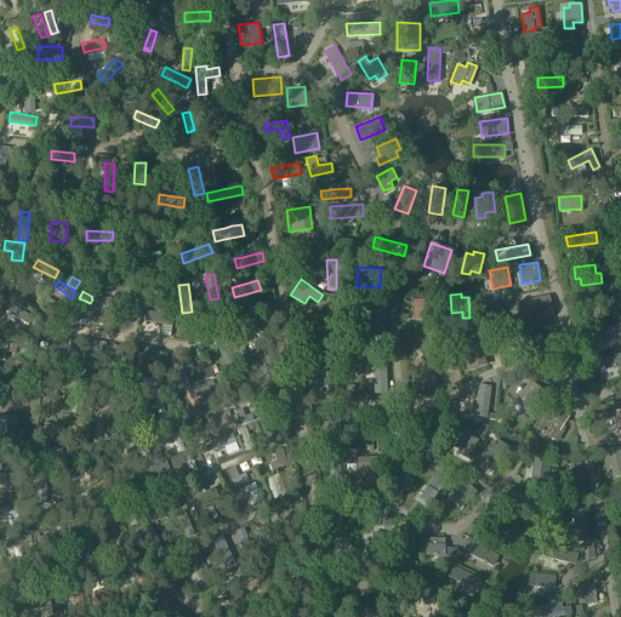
[(605,293),(579,300),(581,310),(608,304),(605,293)]
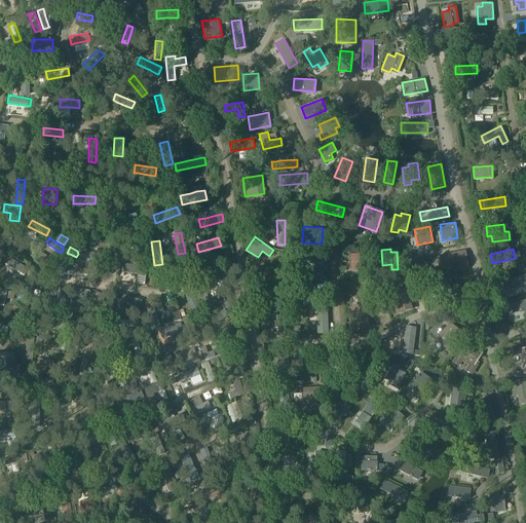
[(465,250),(440,255),(442,263),(456,260),(458,269),(468,267),(465,250)]
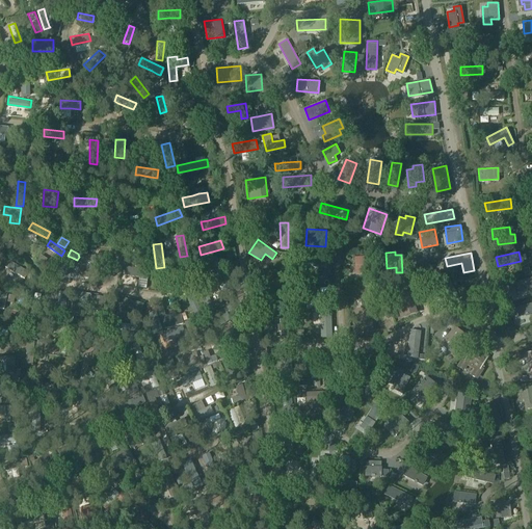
[(88,254),(87,262),(89,262),(103,263),(110,264),(111,256),(88,254)]
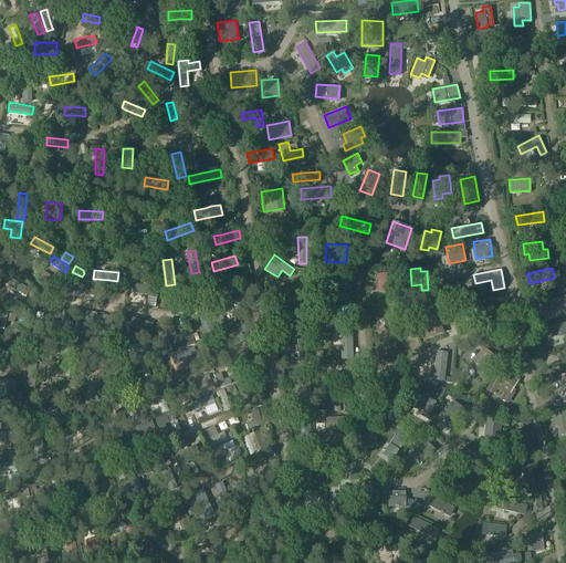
[(70,271),(61,289),(67,293),(73,283),(77,274),(72,272),(70,271)]
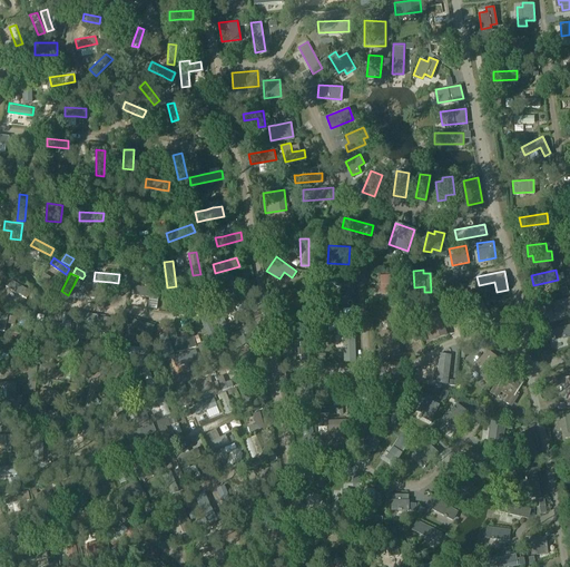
[(399,274),(380,275),(381,292),(395,291),(395,285),(399,285),(399,274)]
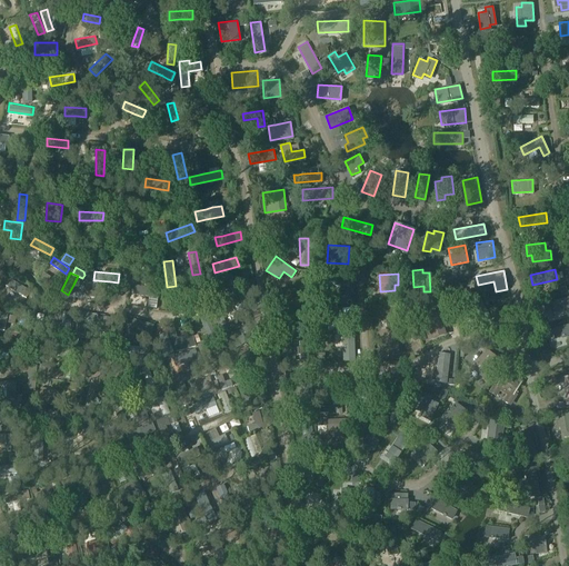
[(326,276),(326,284),(349,285),(350,278),(326,276)]
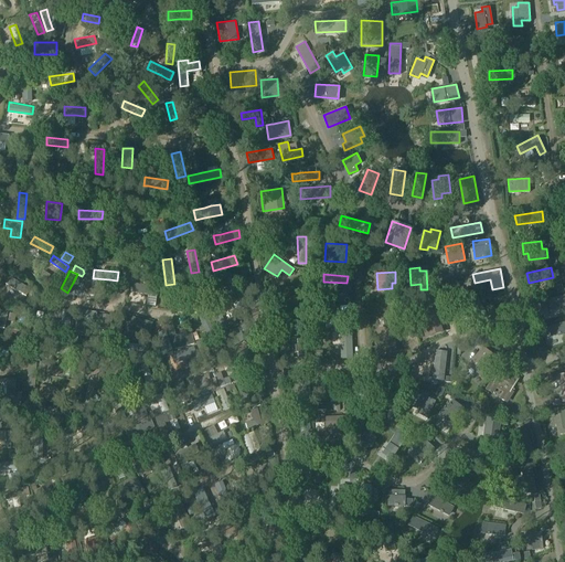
[(10,275),(6,282),(25,294),(30,287),(10,275)]
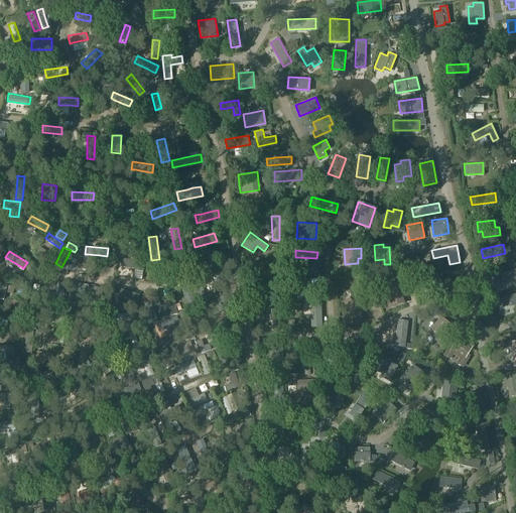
[(180,251),(173,252),(175,273),(183,272),(180,251)]
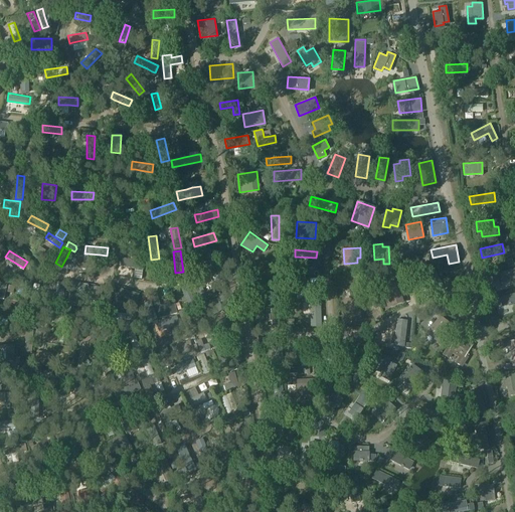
[(210,259),(201,261),(203,268),(222,262),(220,256),(219,256),(210,259)]
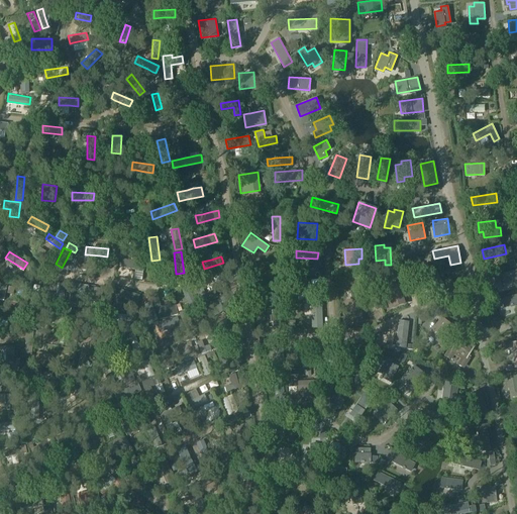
[(122,258),(121,266),(135,267),(143,268),(144,260),(122,258)]
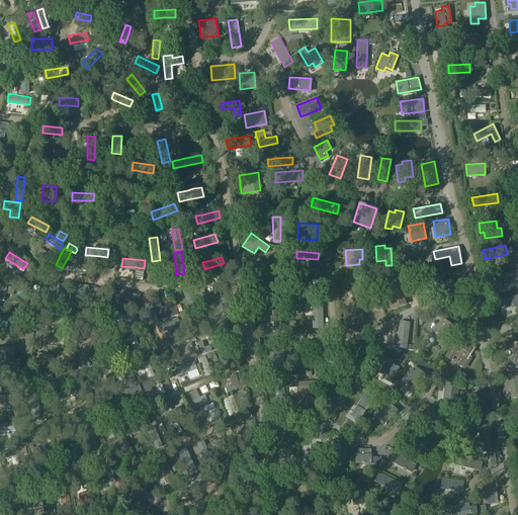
[(517,268),(494,275),(496,285),(517,279),(517,268)]
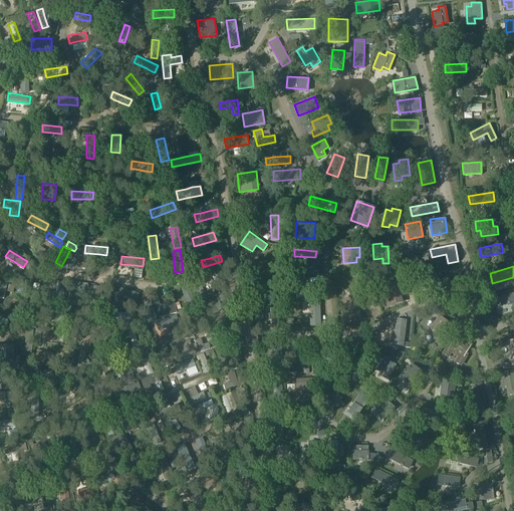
[(433,268),(418,275),(429,295),(443,287),(433,268)]
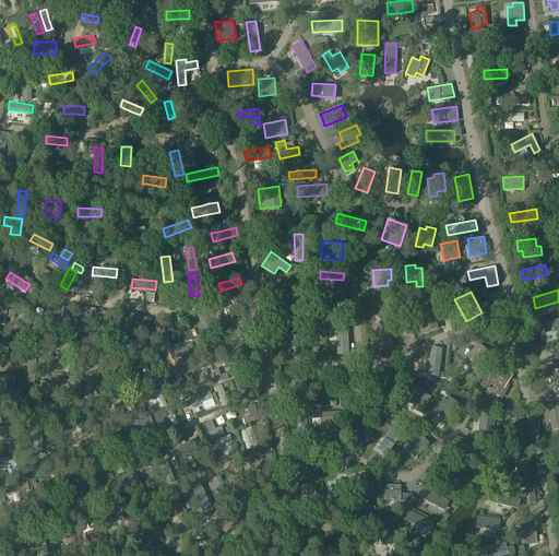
[(365,305),(367,316),(377,315),(375,303),(365,305)]
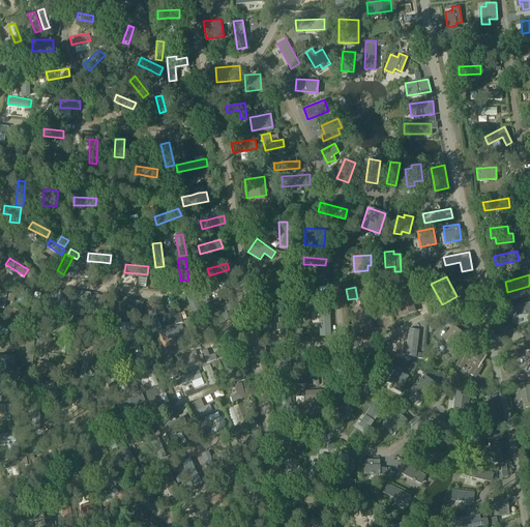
[(292,288),(267,291),(268,298),(293,296),(292,288)]
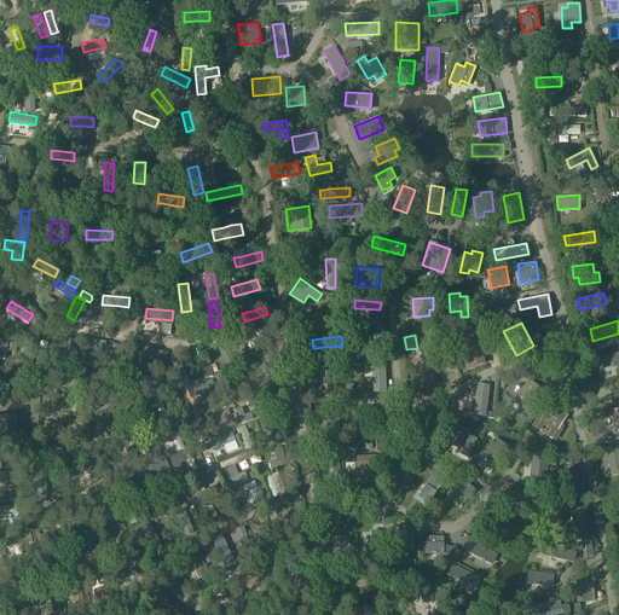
[(479,336),(458,342),(467,366),(486,360),(479,336)]
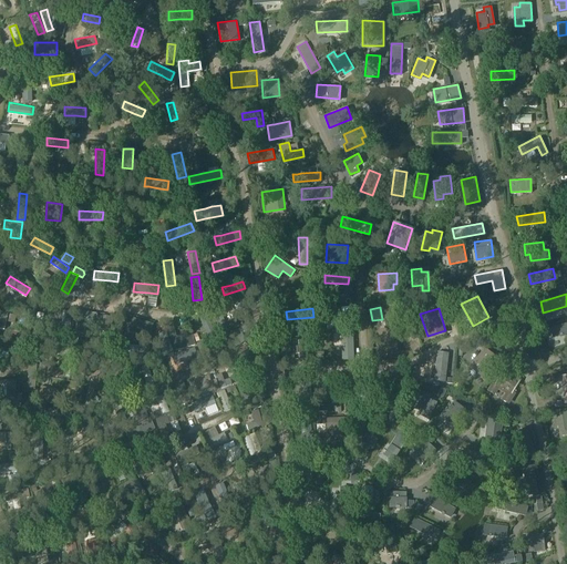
[(63,309),(61,329),(70,329),(72,310),(63,309)]
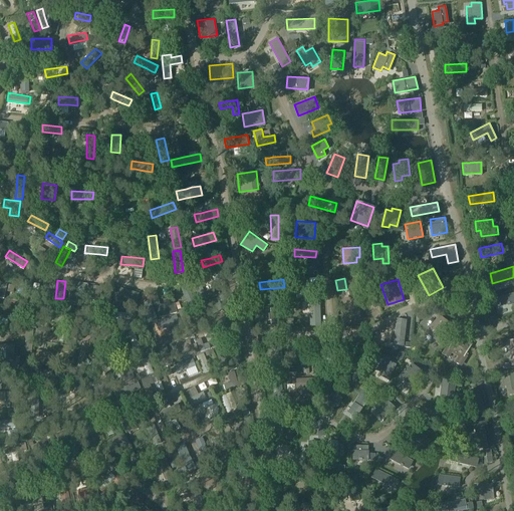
[(71,281),(68,301),(76,302),(76,301),(78,289),(84,290),(87,291),(88,283),(71,281)]
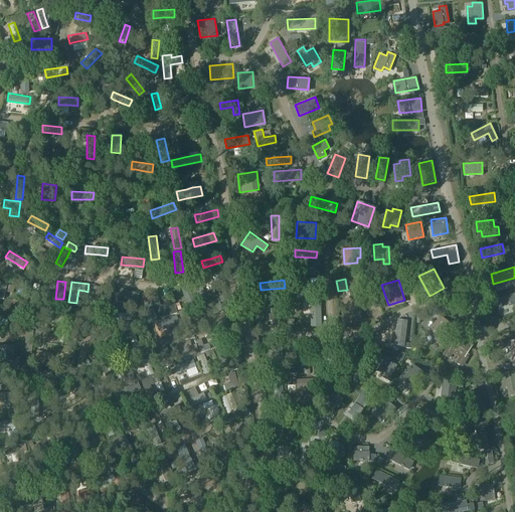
[(188,284),(181,287),(189,304),(196,301),(188,284)]
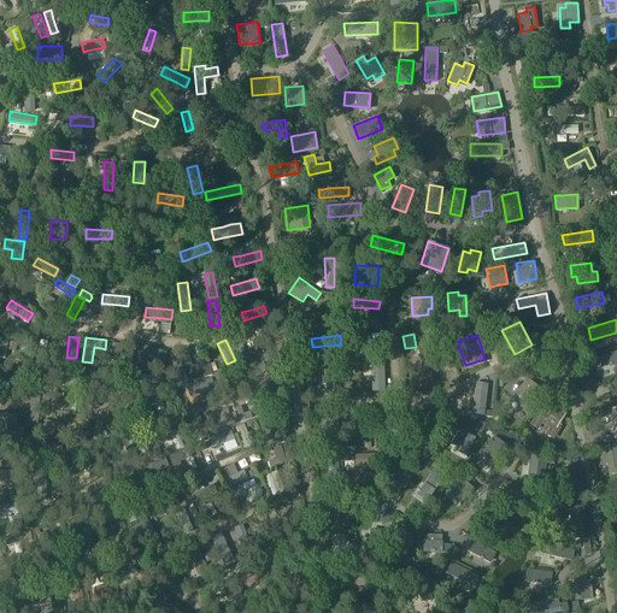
[(113,341),(112,348),(111,351),(119,352),(122,342),(113,341)]
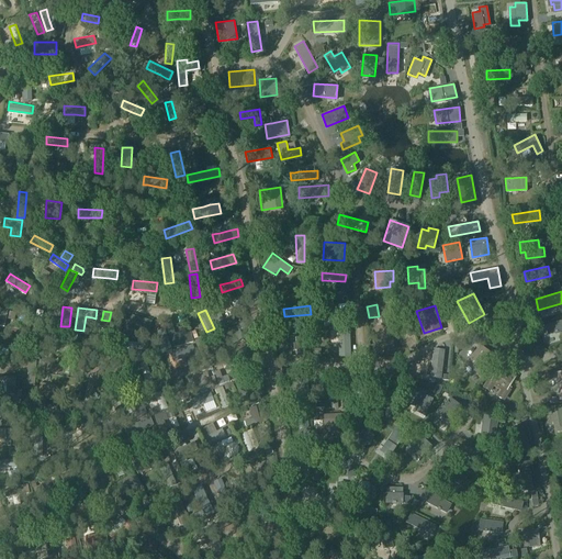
[(223,317),(214,323),(216,328),(236,319),(233,313),(223,317)]
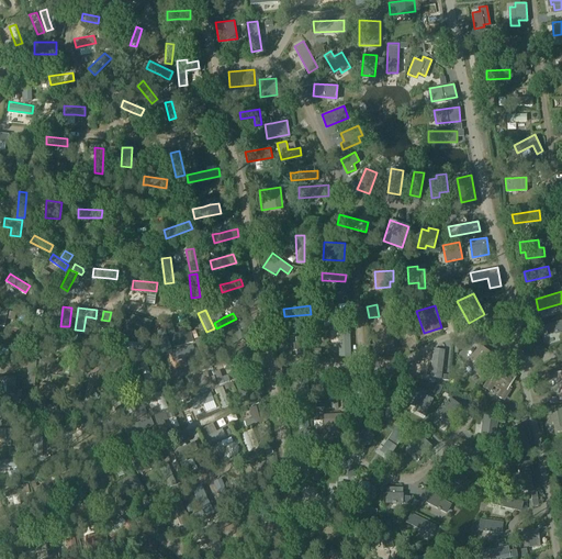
[(131,314),(128,322),(141,325),(137,336),(146,338),(152,320),(131,314)]
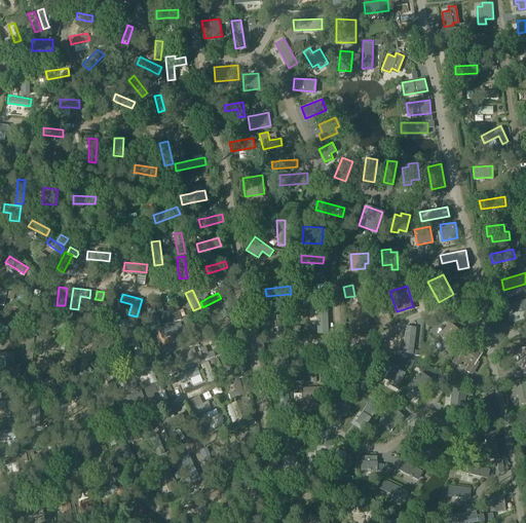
[(525,298),(510,303),(512,311),(525,307),(525,298)]
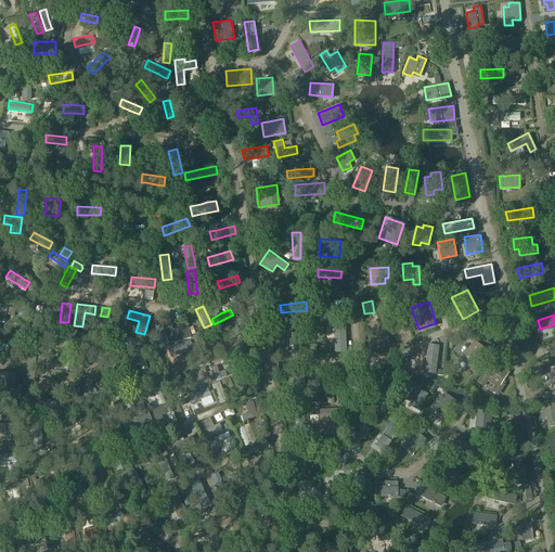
[(235,320),(215,328),(217,333),(228,329),(237,325),(235,320)]
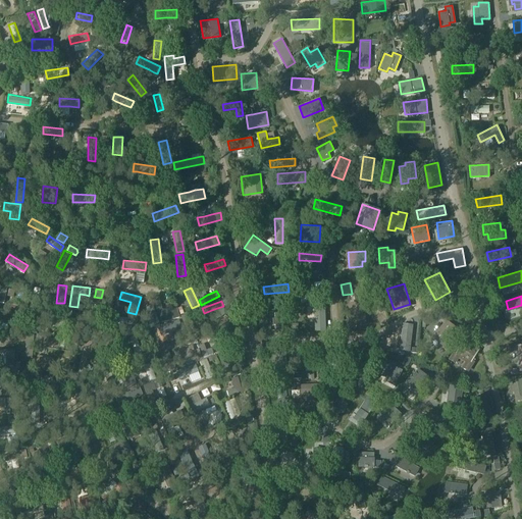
[(364,302),(347,304),(350,324),(367,321),(364,302)]
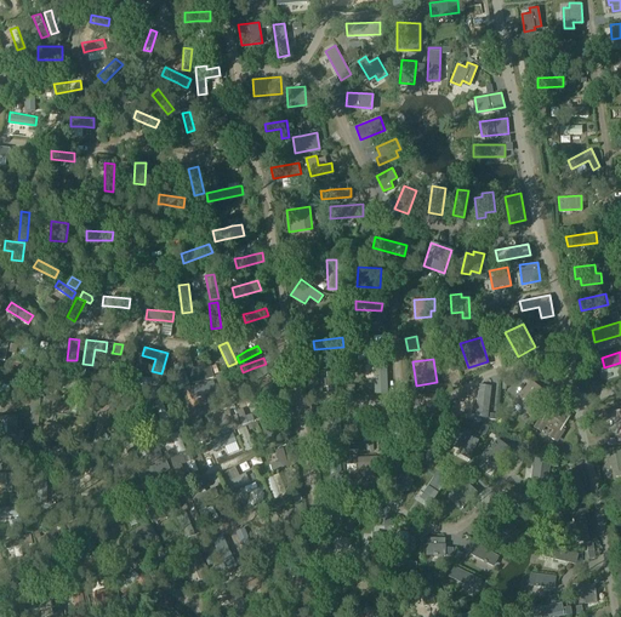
[(455,360),(444,361),(444,380),(456,378),(455,360)]
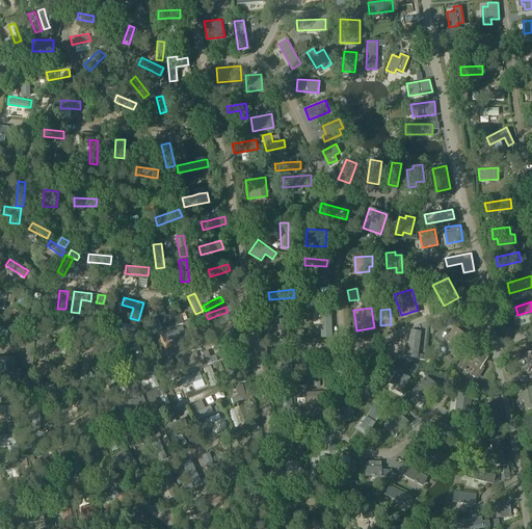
[(157,310),(149,312),(154,325),(156,332),(163,329),(157,310)]
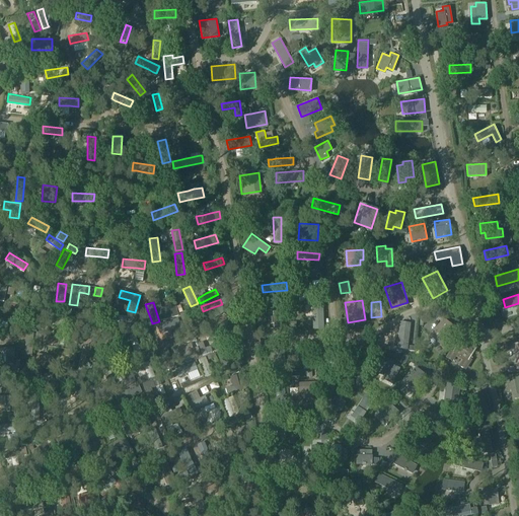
[(176,302),(157,307),(160,319),(179,314),(176,302)]
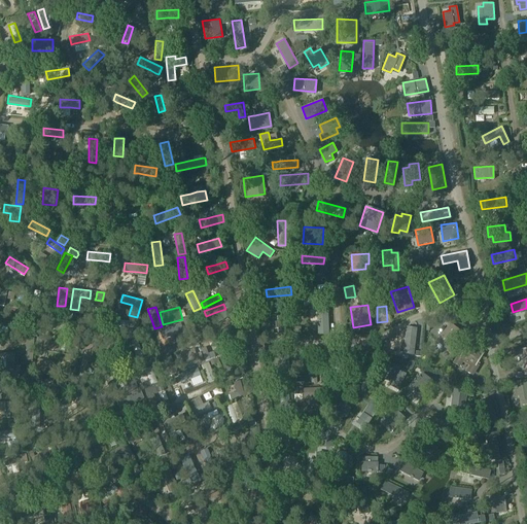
[(317,308),(317,334),(328,334),(327,307),(317,308)]
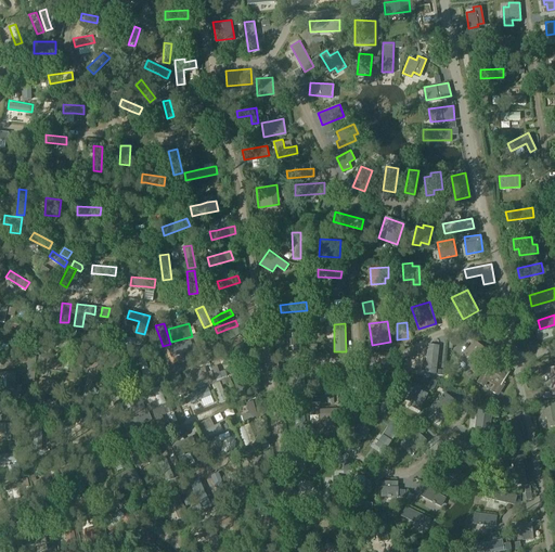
[(36,330),(33,338),(55,346),(59,337),(57,336),(39,331),(36,330)]
